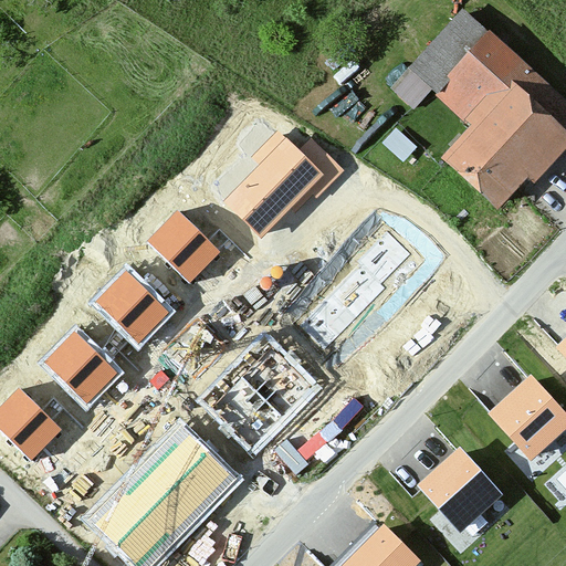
[(565,148),(565,114),(458,12),(404,70),(463,126),(432,159),(499,221),(565,148)]
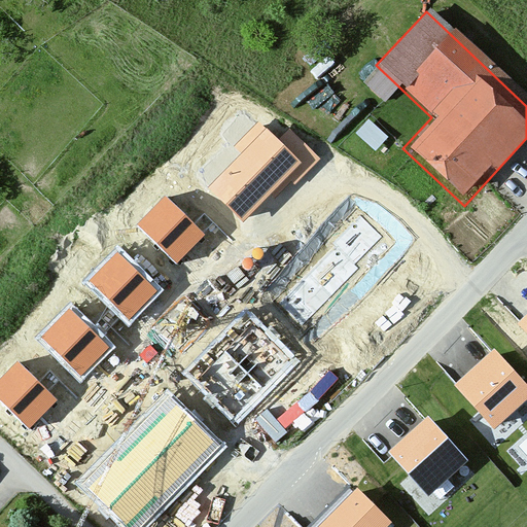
[(267,128),(208,186),(243,221),(302,163),(279,140),(267,128)]
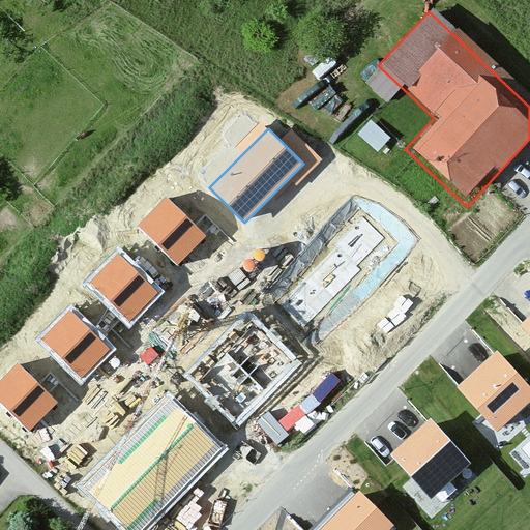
[(291,129),(281,141),(303,164),(311,171),(322,159),(291,129)]
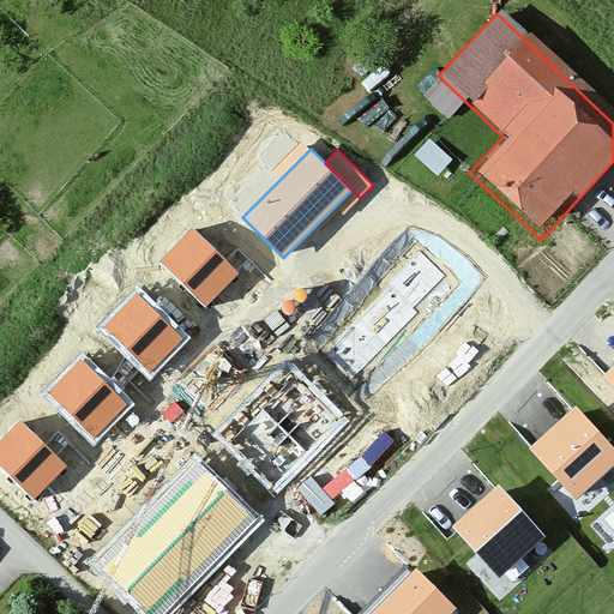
[(239,272),(192,228),(160,262),(206,306),(239,272)]
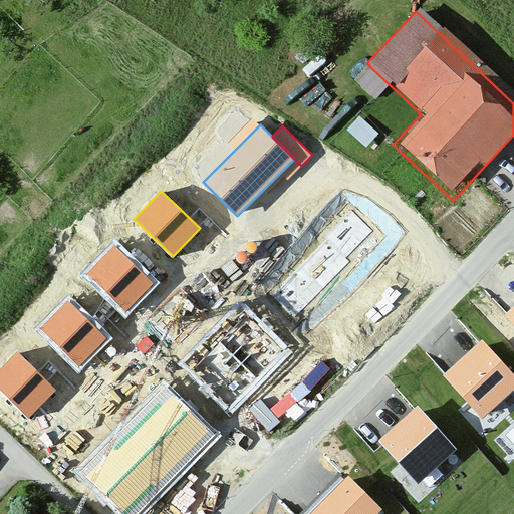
[(155,284),(115,246),(87,274),(126,312),(155,284)]
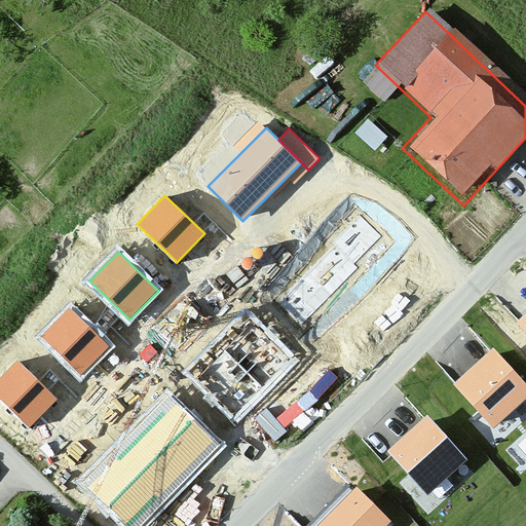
[(110,346),(70,308),(41,337),(81,375),(110,346)]
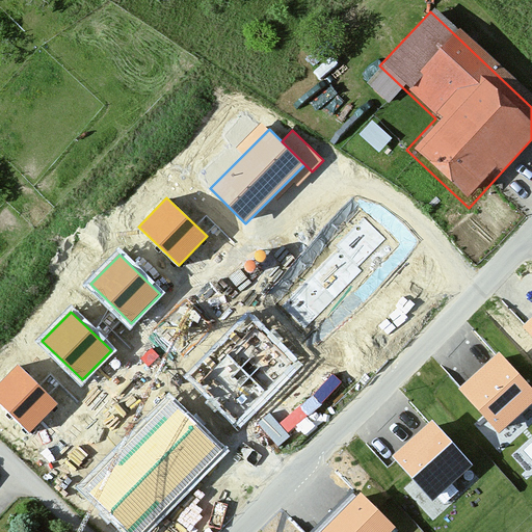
[(531,317),(523,325),(531,335),(531,317)]
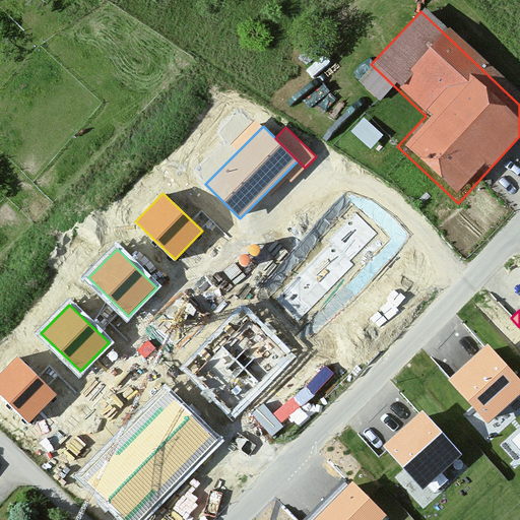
[(305,379),(262,336),(222,375),(264,417),(305,379)]
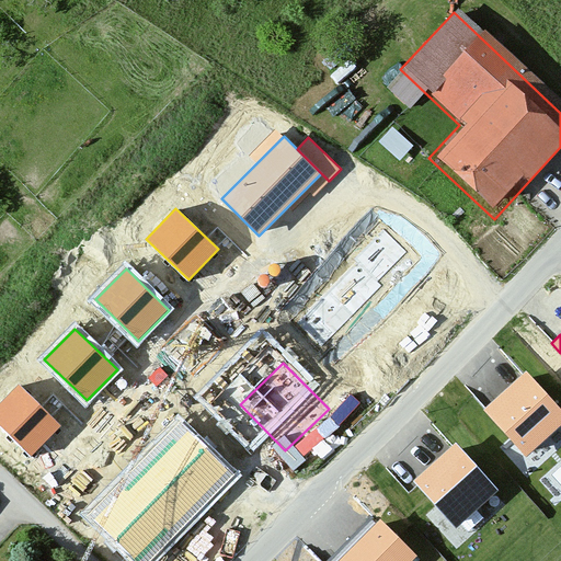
[(560,424),(560,410),(526,373),(484,410),(526,456),(560,424)]
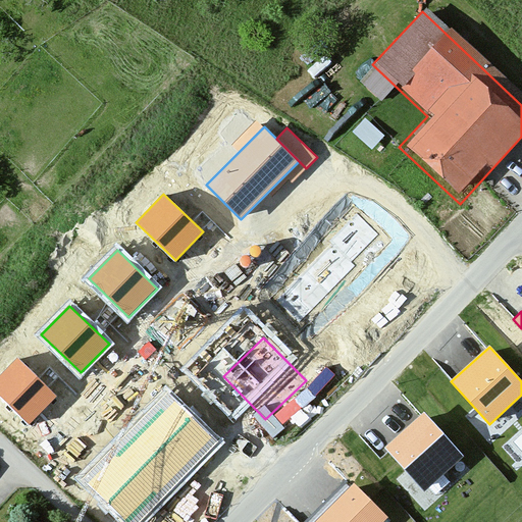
[(56,396),(16,358),(0,374),(0,397),(29,425),(56,396)]
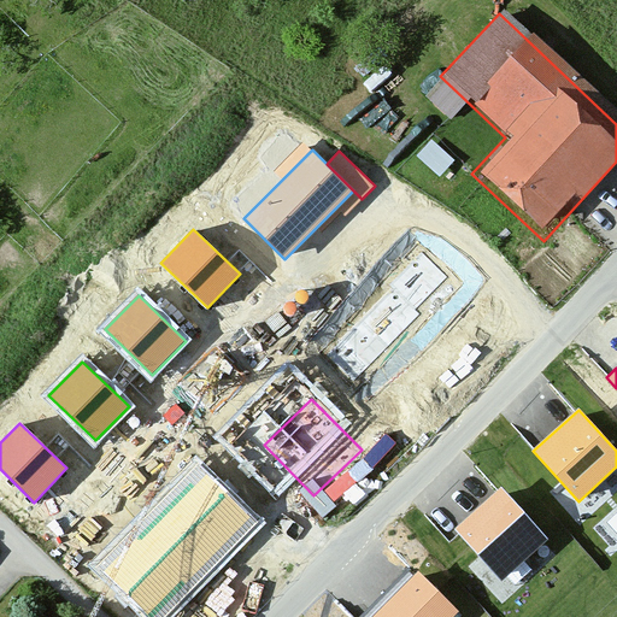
[(164,498),(225,557),(239,544),(259,523),(198,463),(181,480),(164,498)]
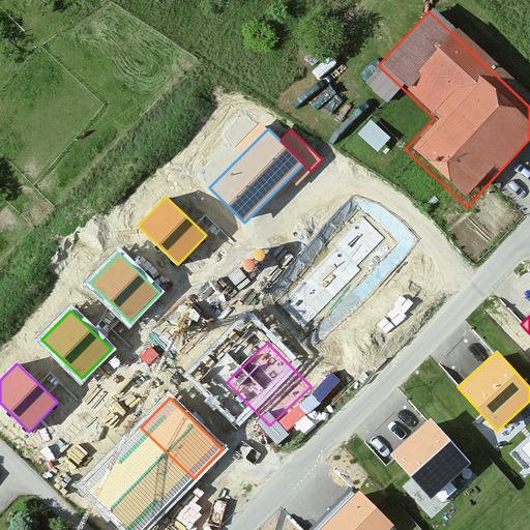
[(470,463),(431,419),(391,455),(431,499),(470,463)]
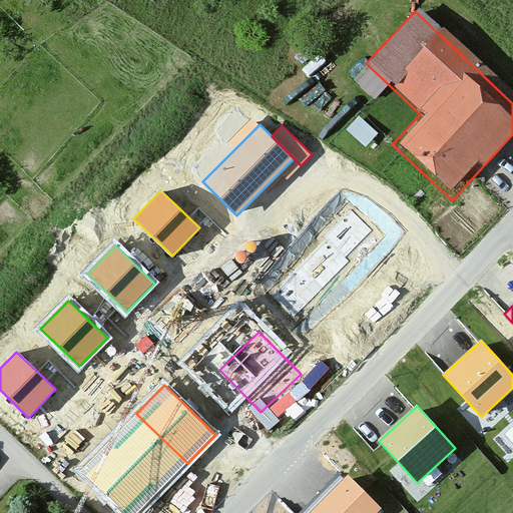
[(108,443),(159,492),(187,463),(136,414),(108,443)]
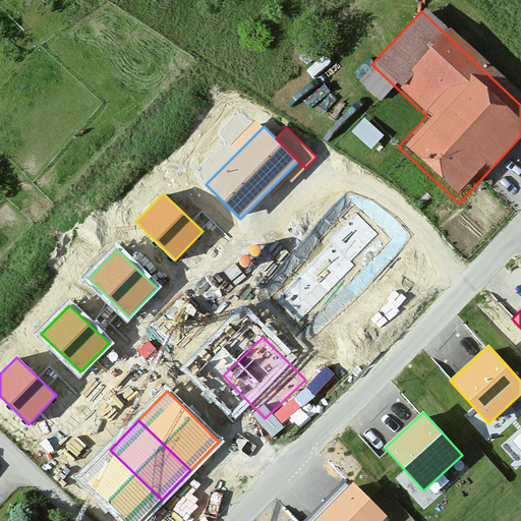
[(162,500),(110,450),(96,464),(81,478),(124,520),(140,520),(148,514),(162,500)]
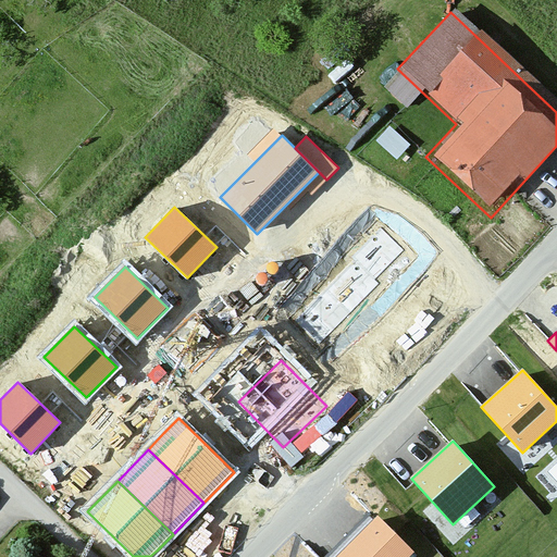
[(408,556),(413,552),(378,516),(336,556),(408,556)]
